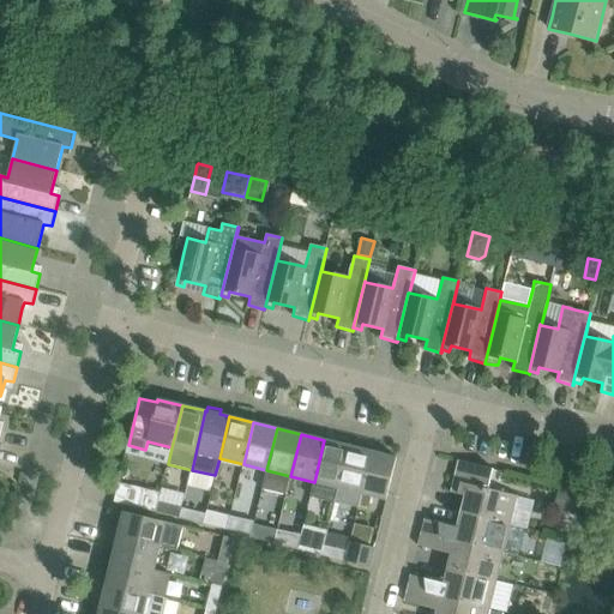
[(333,503),(338,487),(348,446),(348,445),(348,441),(336,438),(335,443),(324,440),(314,482),(311,497),(333,503)]
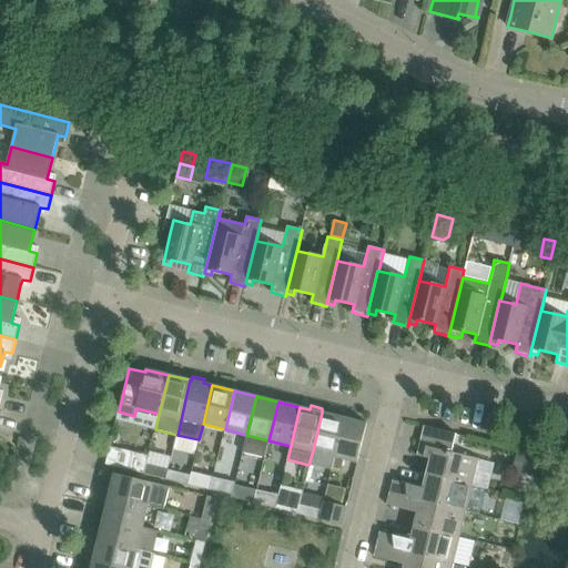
[(322,413),(313,450),(334,456),(344,417),(322,413)]
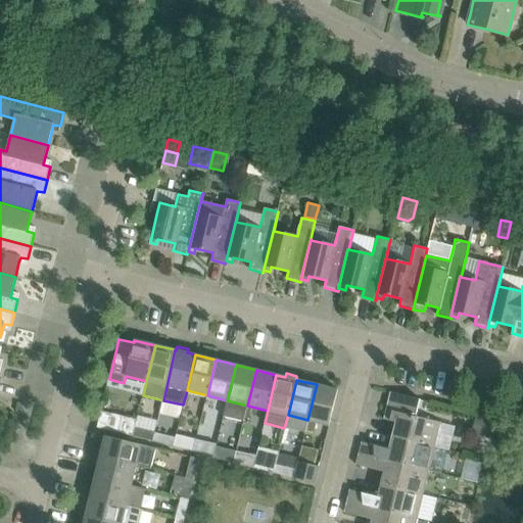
[(317,384),(307,420),(308,420),(305,432),(314,434),(317,422),(329,425),(338,389),(317,384)]
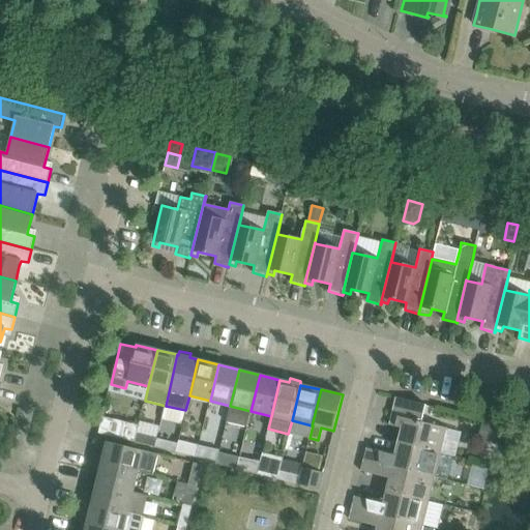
[(401,428),(398,442),(441,452),(447,429),(421,422),(425,405),(395,398),(388,424),(401,428)]
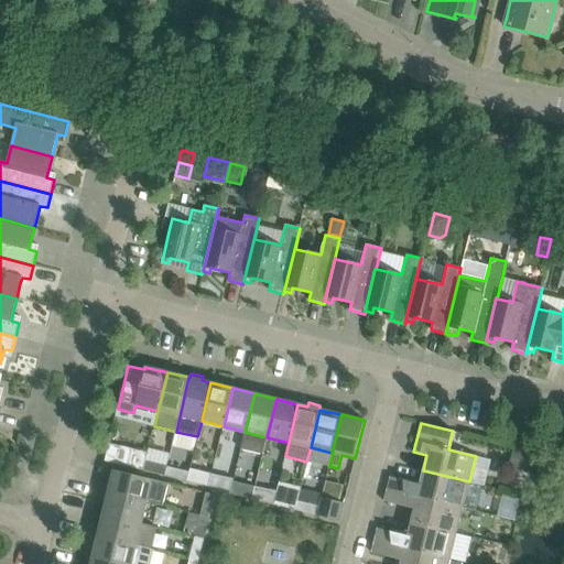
[(109,443),(105,461),(126,466),(130,448),(109,443)]
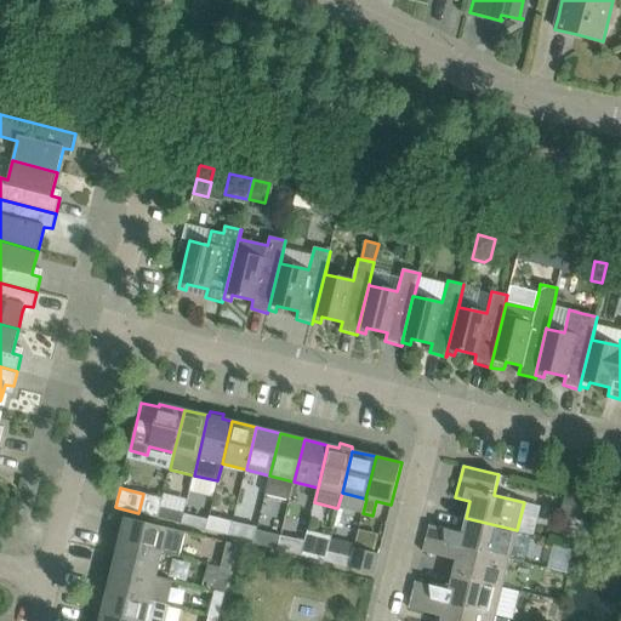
[(587,500),(568,496),(563,516),(582,520),(587,500)]
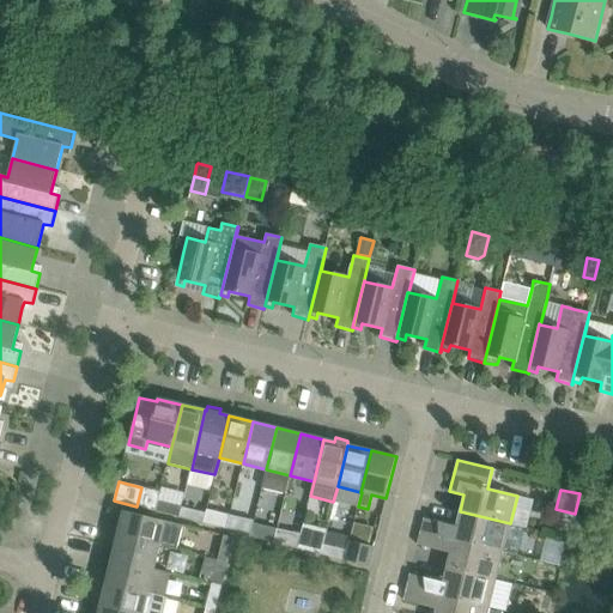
[(158,501),(156,511),(178,517),(181,507),(158,501)]
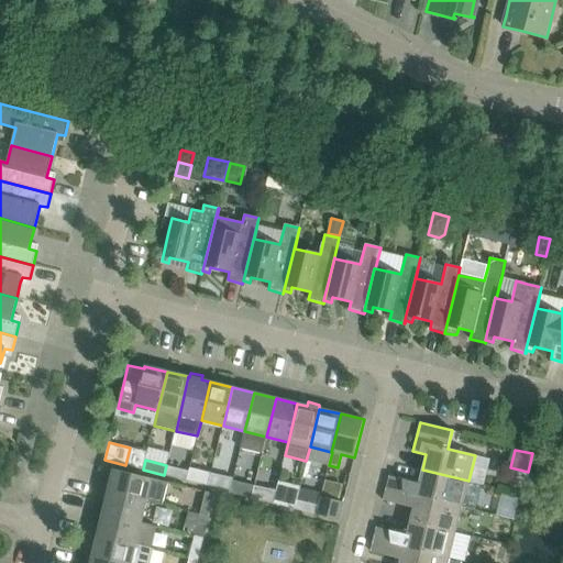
[(166,465),(164,475),(186,479),(188,471),(166,465)]
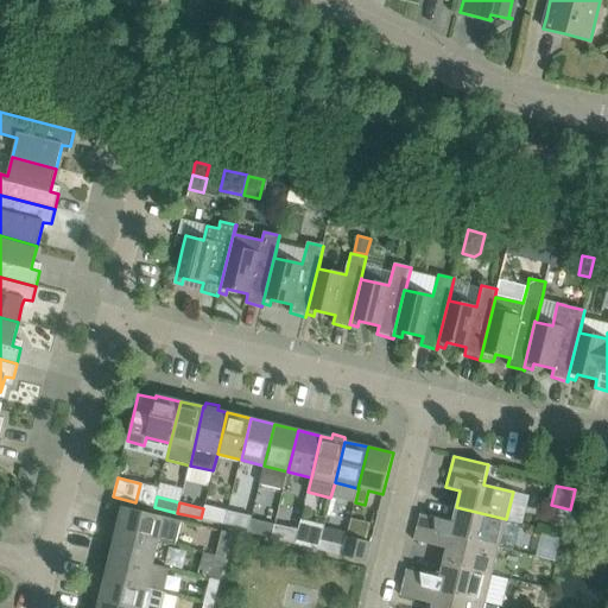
[(122,506),(116,531),(158,540),(176,545),(182,521),(122,506)]
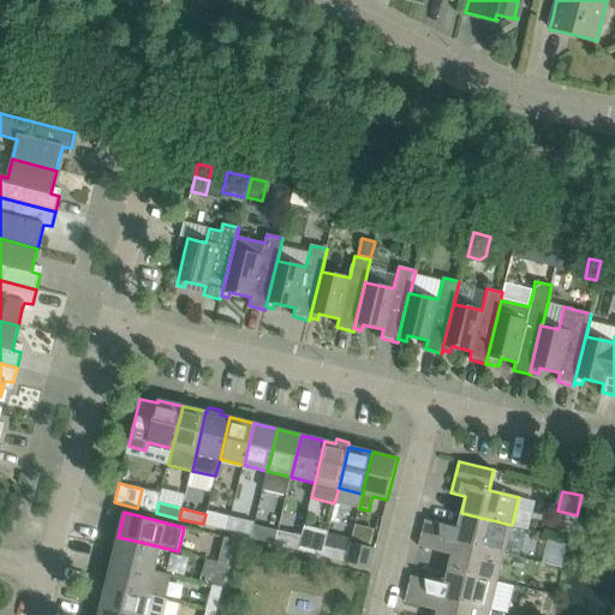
[(216,513),(213,526),(227,530),(231,517),(216,513)]
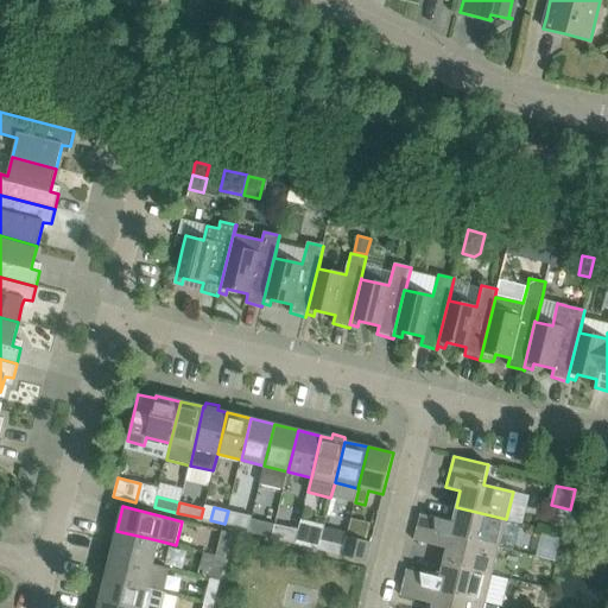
[(499,548),(506,519),(456,507),(453,521),(420,514),(417,527),(499,548)]
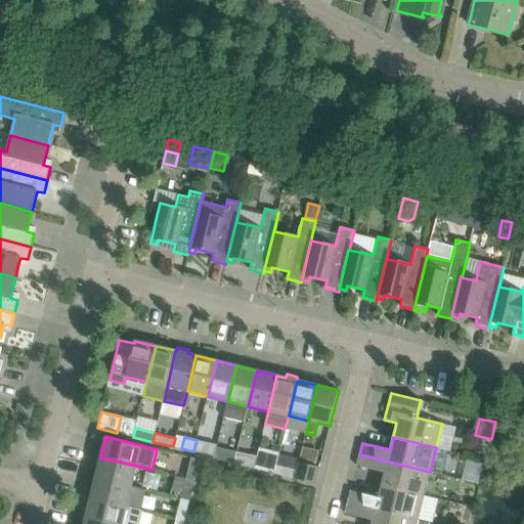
[(197,440),(193,451),(214,456),(216,449),(217,445),(197,440)]
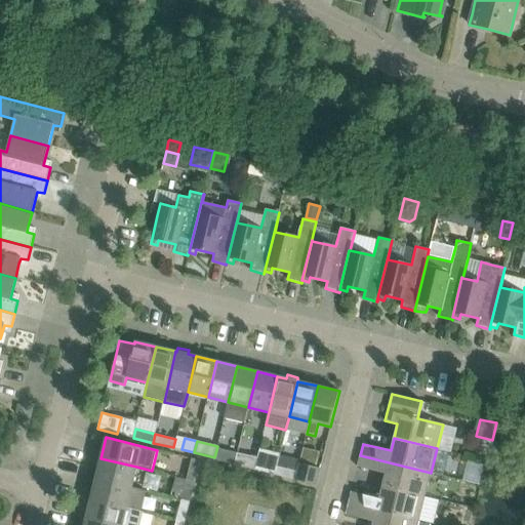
[(226,452),(224,461),(234,465),(237,455),(226,452)]
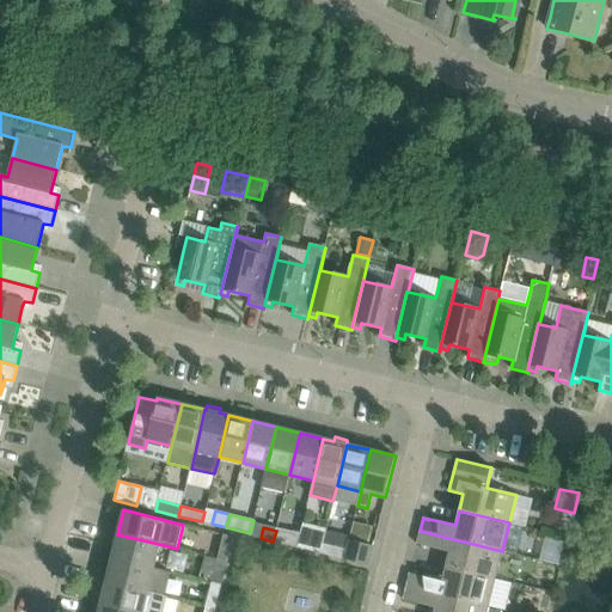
[(276,531),(273,542),(297,548),(300,533),(276,527),(276,531)]
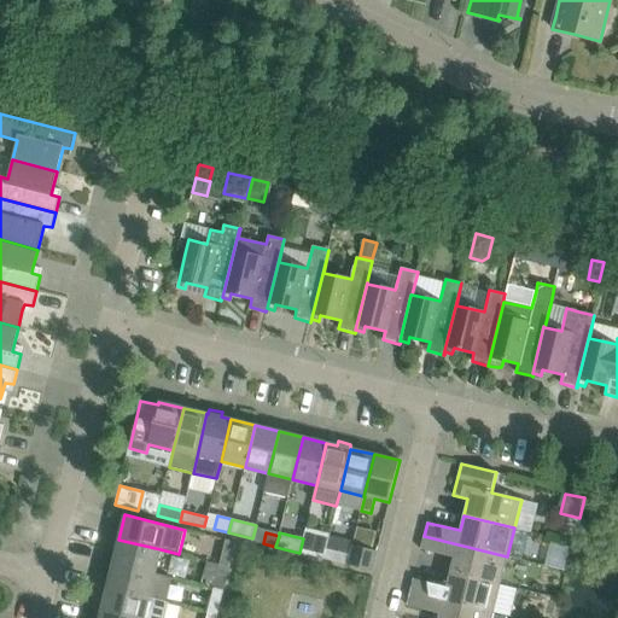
[(453,558),(449,572),(500,584),(507,557),(424,536),(420,549),(453,558)]
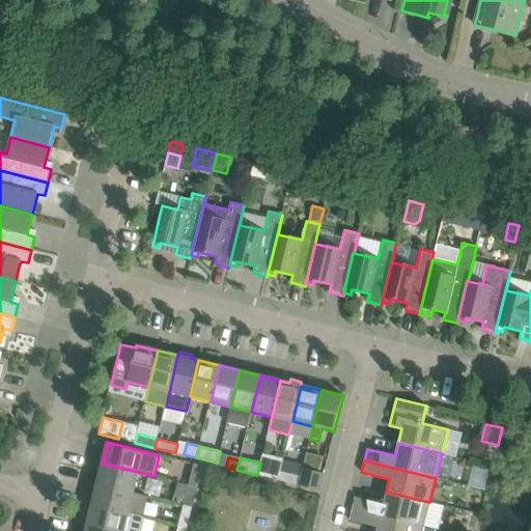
[(260,463),(257,475),(278,480),(280,472),(281,468),(260,463)]
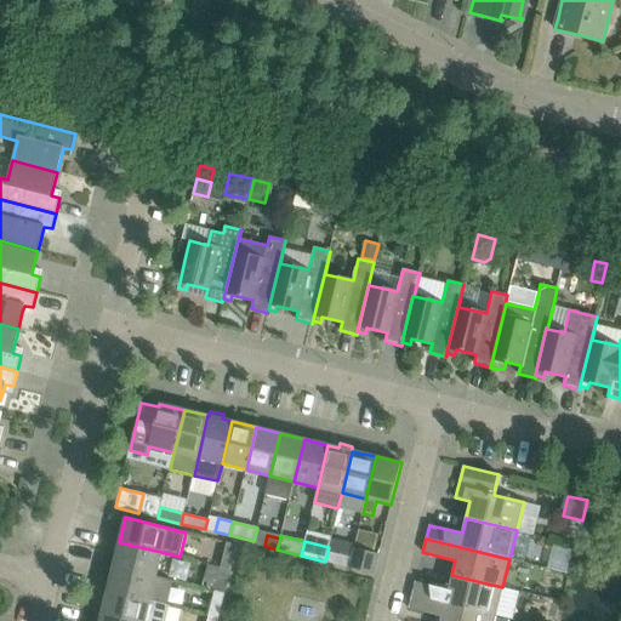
[(113,567),(155,576),(161,552),(119,542),(113,567)]
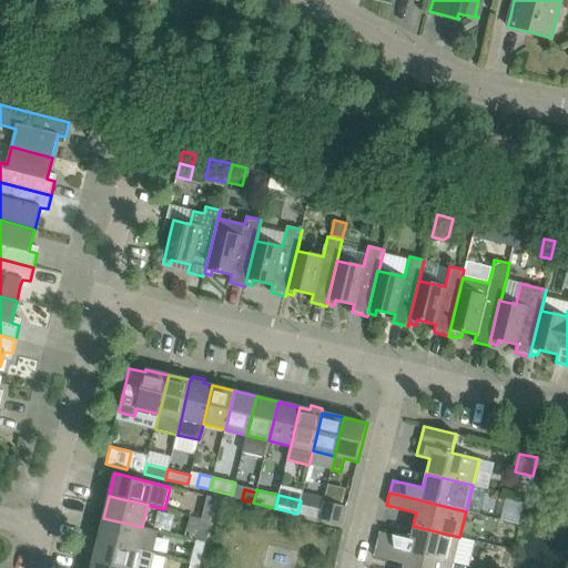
[(202,518),(211,520),(216,498),(208,496),(202,518)]
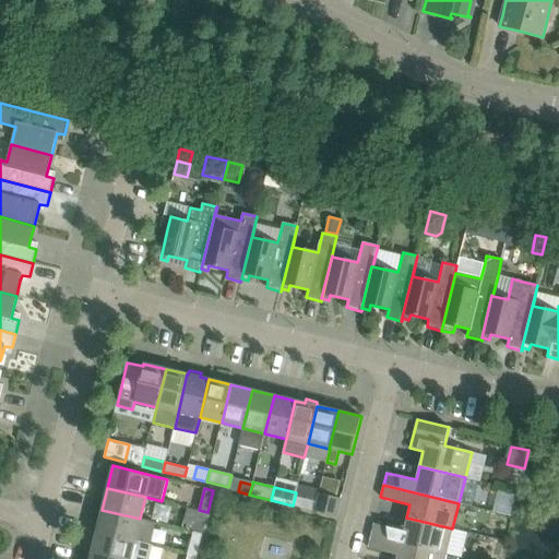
[(319,494),(317,502),(314,511),(336,516),(341,499),(319,494)]
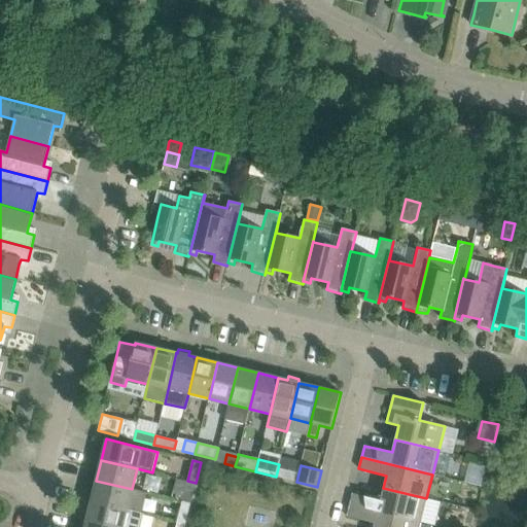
[(278,468),(276,477),(296,482),(299,473),(278,468)]
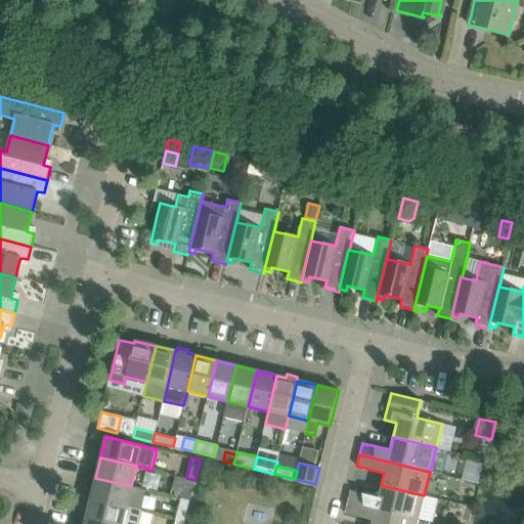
[(95,478),(91,498),(140,510),(145,490),(131,486),(95,478)]
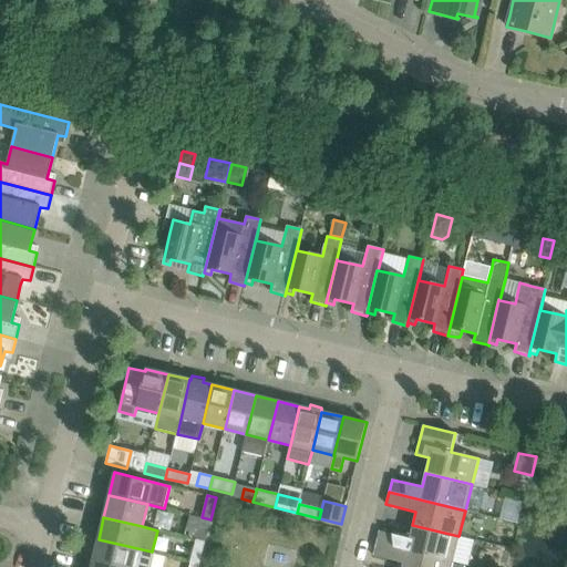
[(202,517),(196,539),(205,542),(210,519),(202,517)]
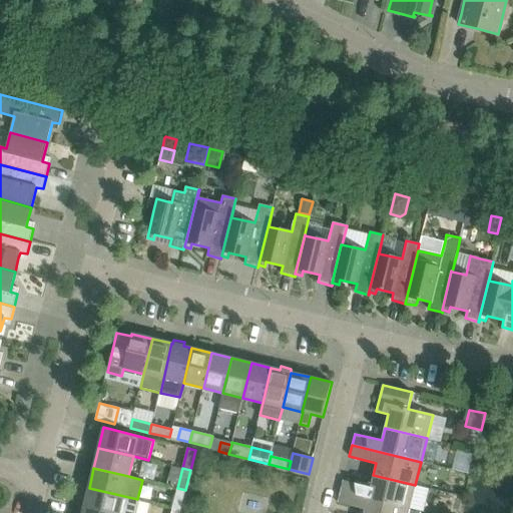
[(343,480),(340,492),(410,508),(415,485),(373,475),(370,487),(343,480)]
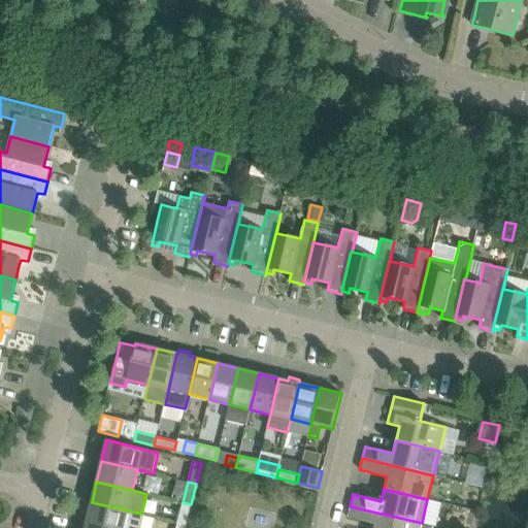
[(87,522),(109,527),(139,527),(143,515),(141,514),(92,502),(87,522)]
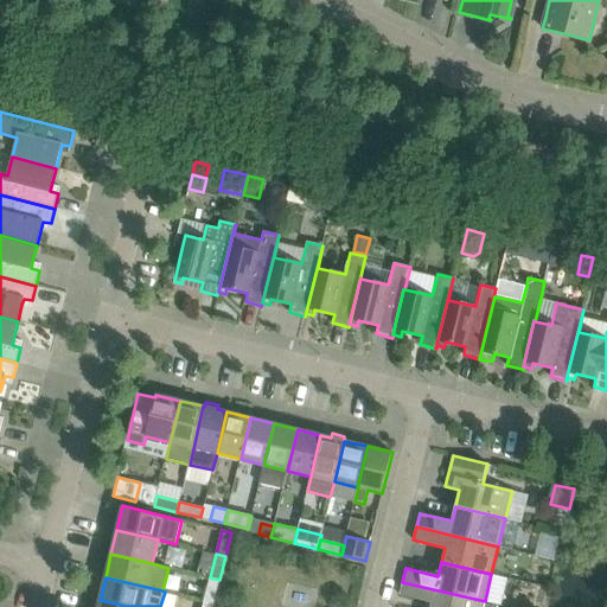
[(432,602),(429,606),(483,606),(485,601),(402,582),(400,594),(432,602)]
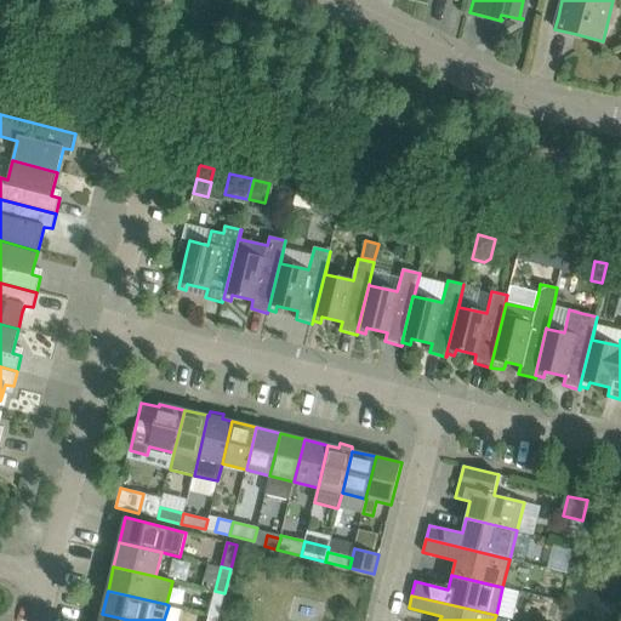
[(212,602),(209,615),(218,617),(222,604),(212,602)]
